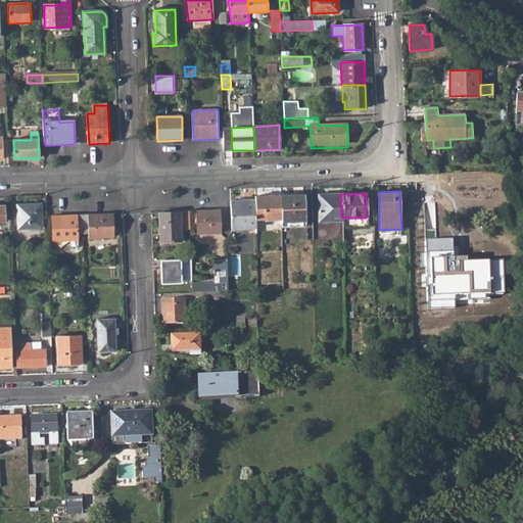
[(319,195),(320,219),(341,219),(341,218),(340,194),(319,195)]
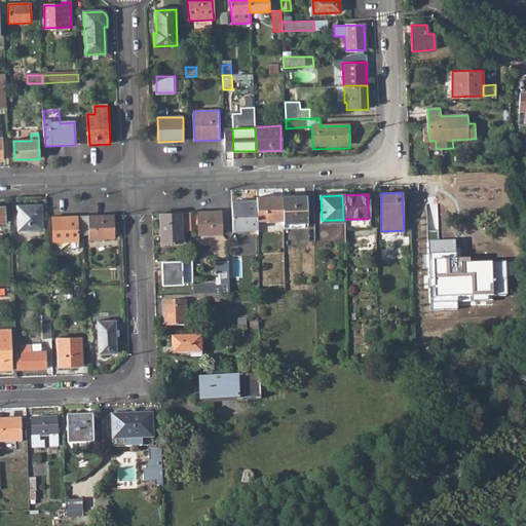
[(284,223),(284,227),(308,226),(307,196),(283,197),(284,223)]
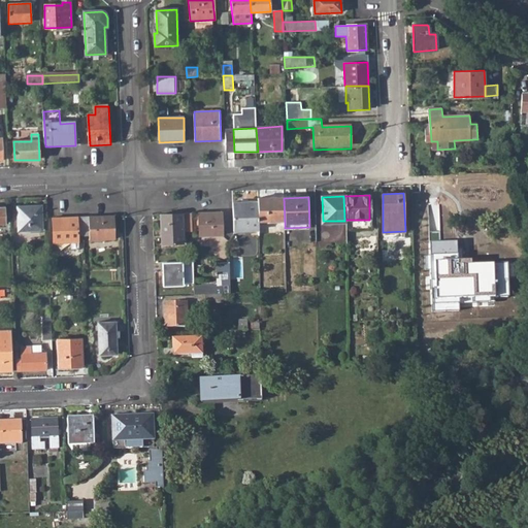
[(258,202),(259,225),(285,224),(284,198),(258,199),(258,202)]
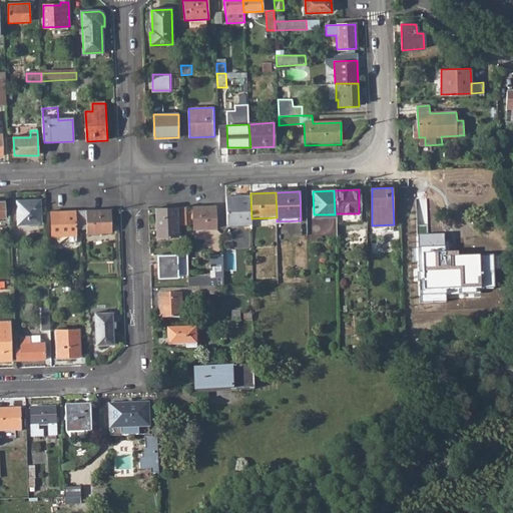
[(226,198),(227,226),(251,226),(251,218),(250,196),(236,196),(236,198),(226,198)]
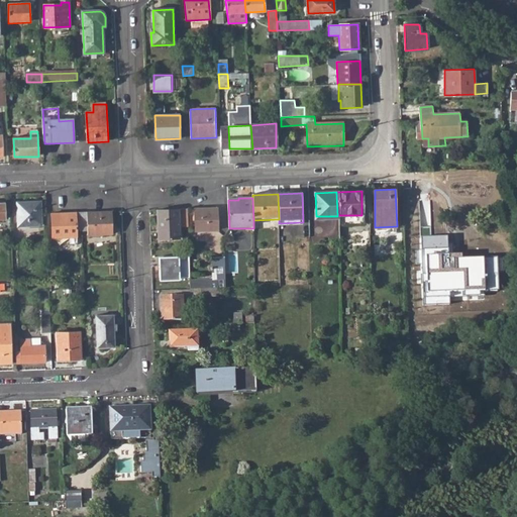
[(18,203),(18,226),(42,226),(41,202),(18,203)]
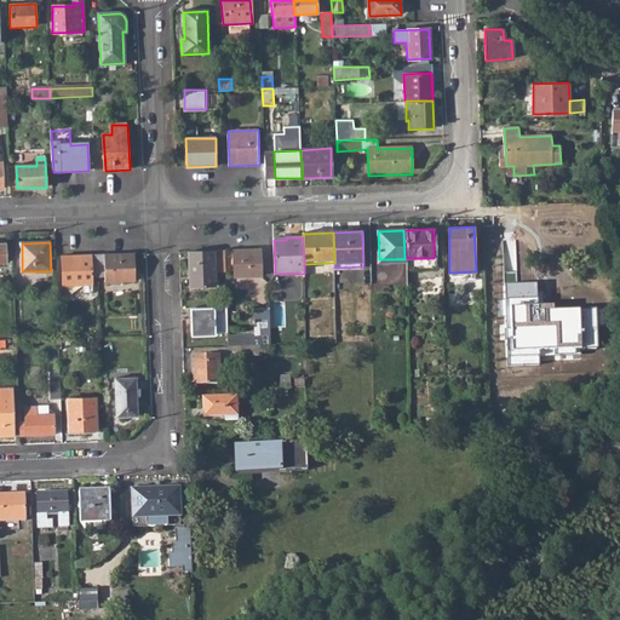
[(234,251),(234,277),(260,276),(260,250),(234,251)]
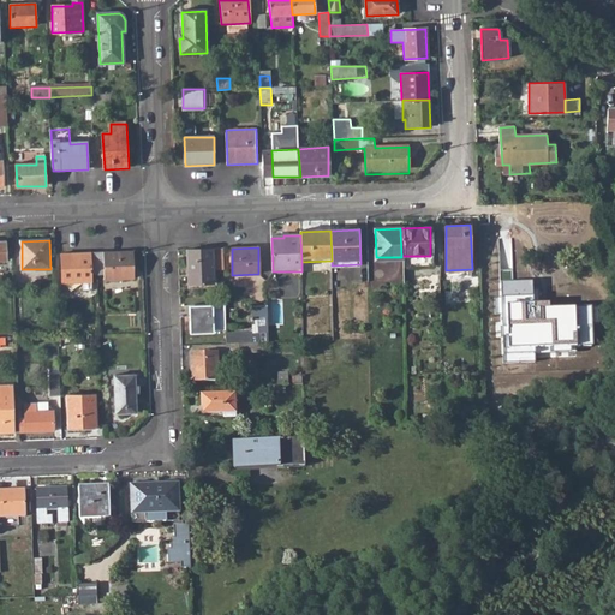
[(187,250),(189,284),(213,284),(213,269),(224,269),(222,249),(212,249),(187,250)]
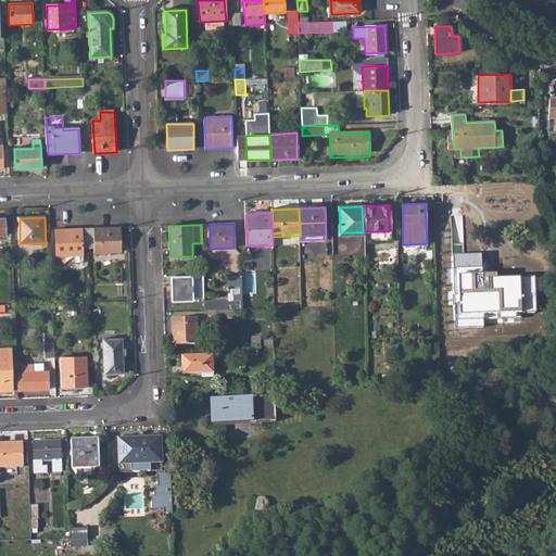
[(95,229),(95,249),(96,253),(122,253),(122,228),(95,229)]
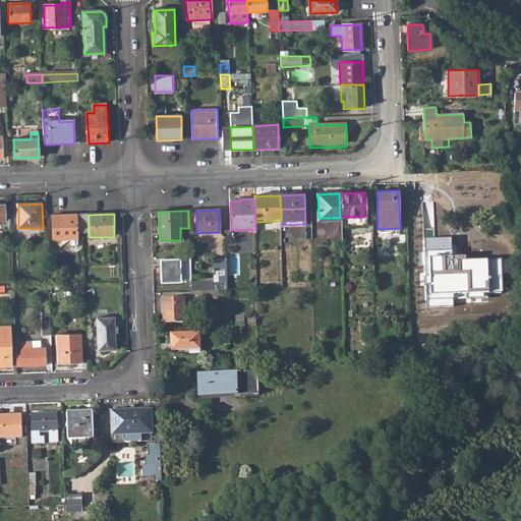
[(78,239),(78,233),(77,215),(53,216),(53,240),(78,239)]
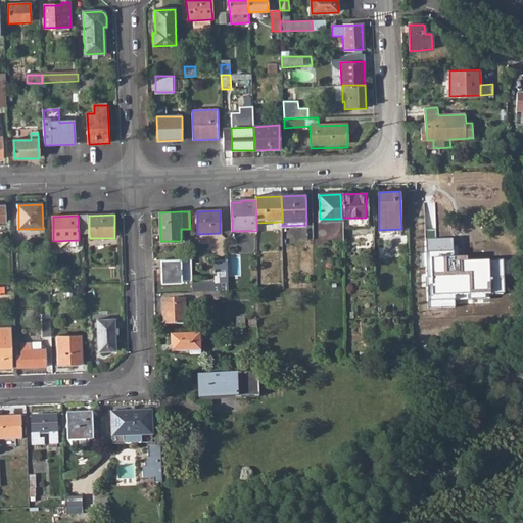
[(78,216),(79,234),(83,234),(89,234),(89,216),(78,216)]
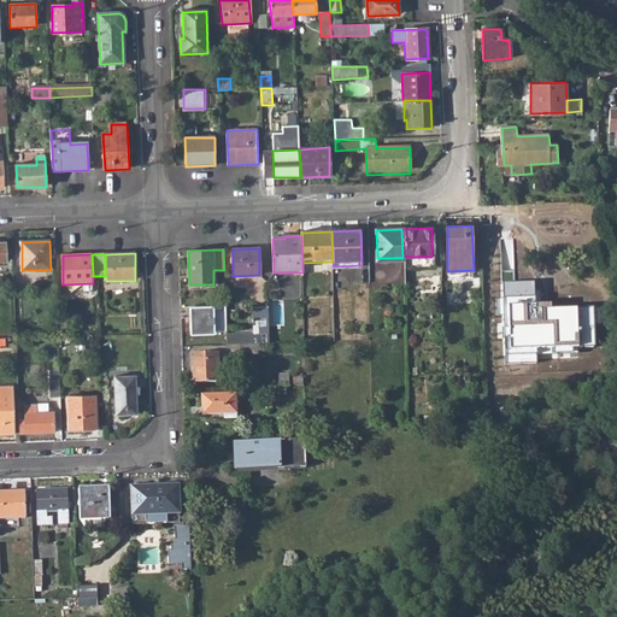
[(535,304),(534,282),(516,283),(515,271),(501,271),(503,298),(498,299),(498,316),(503,315),(504,324),(498,324),(499,338),(504,338),(505,365),(536,364),(536,356),(574,354),(574,350),(595,348),(594,306),(552,307),(552,304),(535,304)]
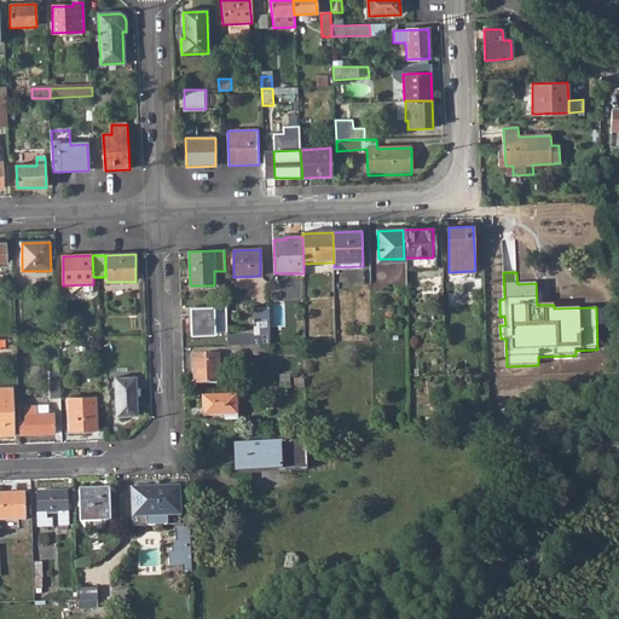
[(225,308),(190,310),(191,339),(218,337),(217,334),(226,333),(225,308)]
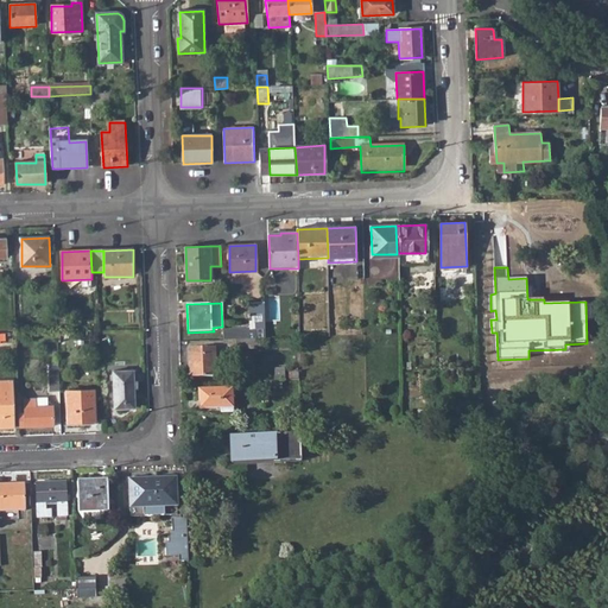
[(223,330),(223,340),(236,339),(257,339),(265,339),(264,304),(249,304),(251,329),(223,330)]
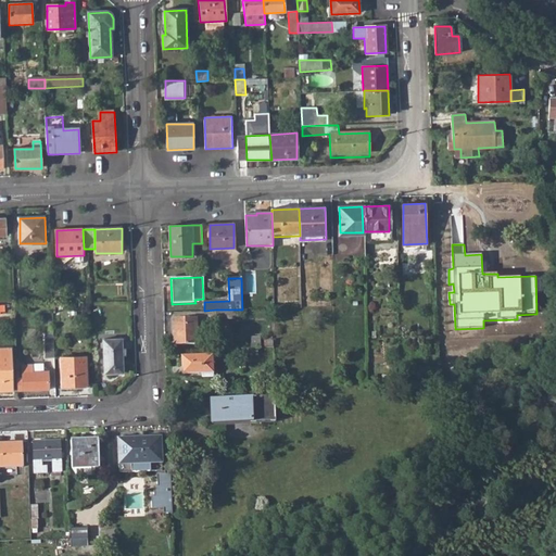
[(216,310),(217,318),(235,318),(235,310),(216,310)]
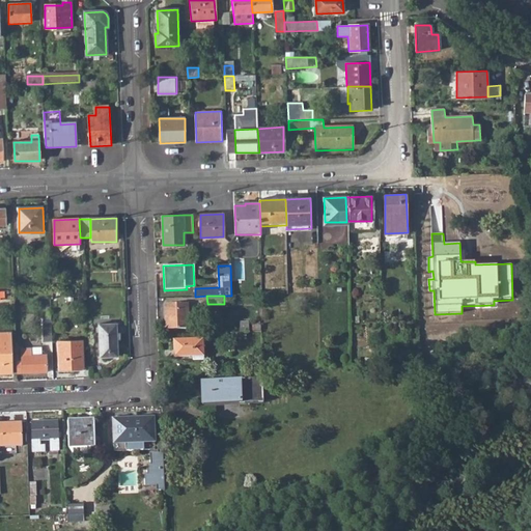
[(165,303),(166,329),(189,328),(189,303),(165,303)]
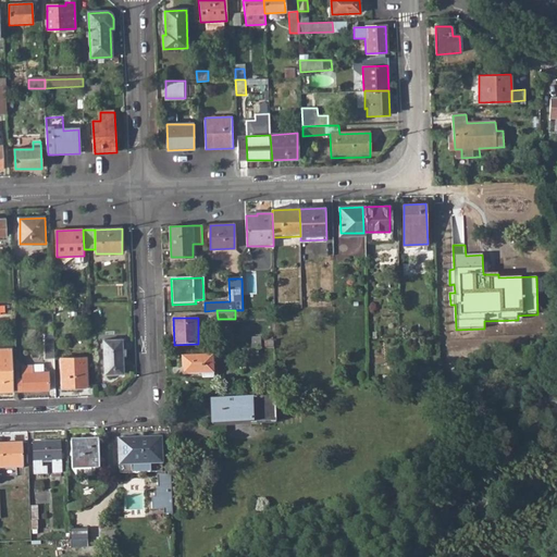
[(251,338),(251,348),(261,348),(260,337),(251,338)]
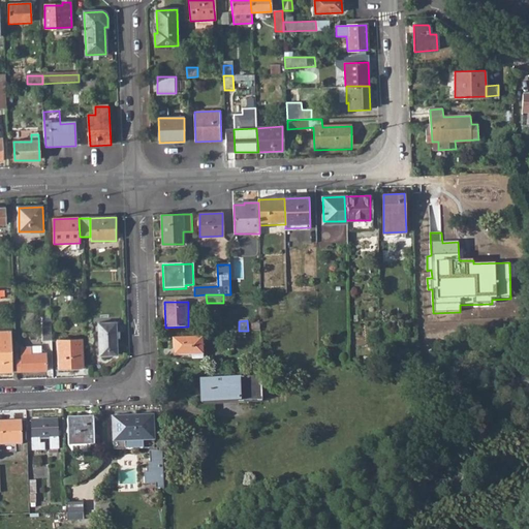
[(43,323),(43,340),(52,339),(52,323),(43,323)]
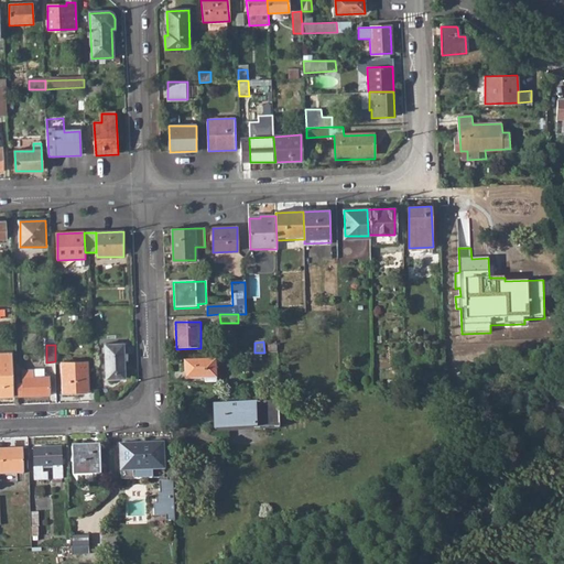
[(106,345),(107,380),(128,379),(126,345),(106,345)]
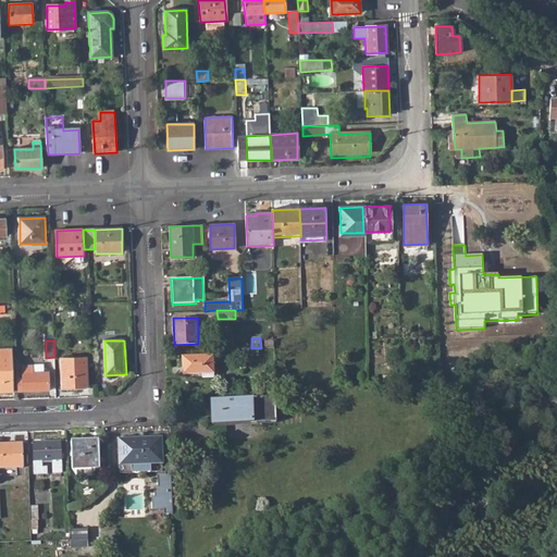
[(0,349),(0,392),(12,392),(11,349),(0,349)]
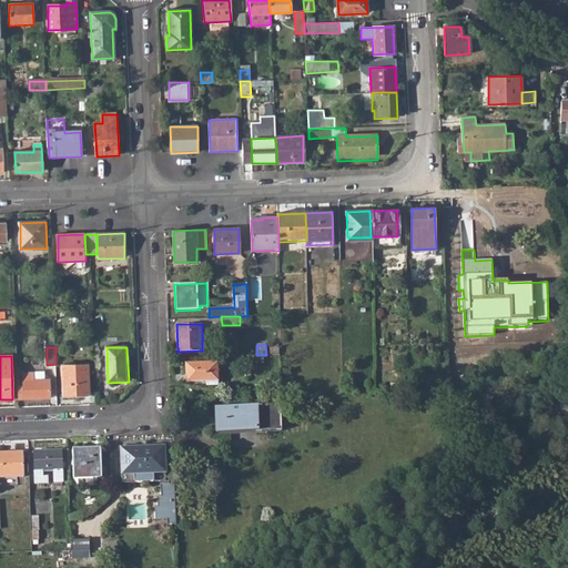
[(186,382),(206,381),(219,381),(217,363),(186,363),(186,382)]
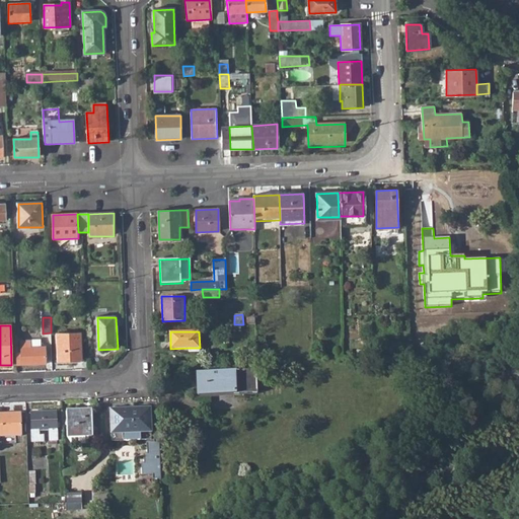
[(58,334),(59,363),(81,362),(80,332),(58,334)]
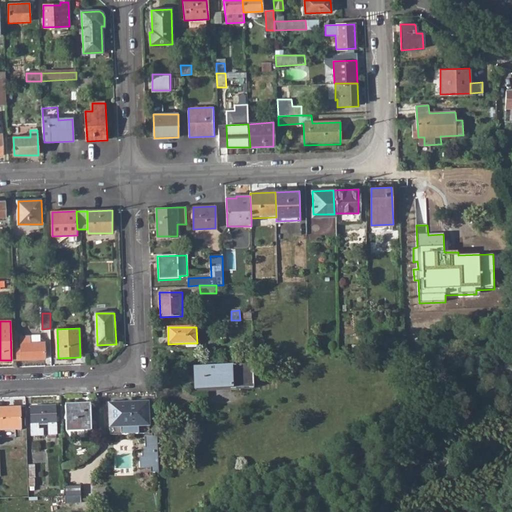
[(16,360),(22,359),(46,359),(45,342),(41,342),(40,335),(21,335),(22,348),(16,348),(16,360)]
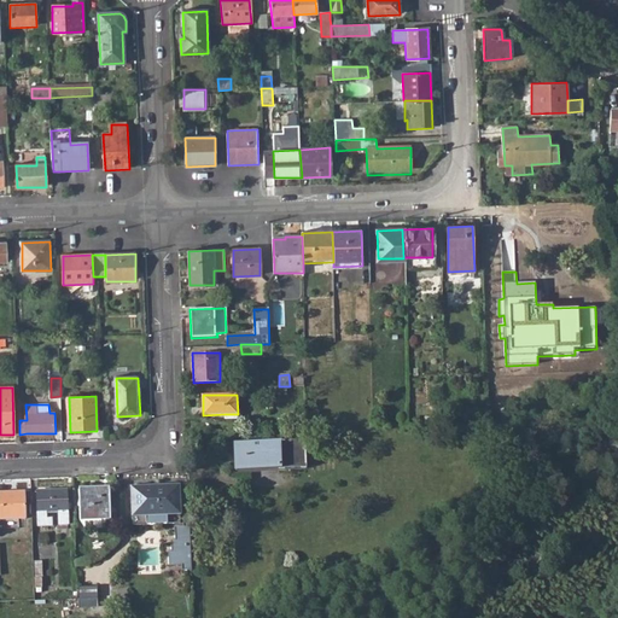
[(305,467),(304,439),(243,442),(244,452),(235,454),(235,468),(278,466),(278,468),(305,467)]
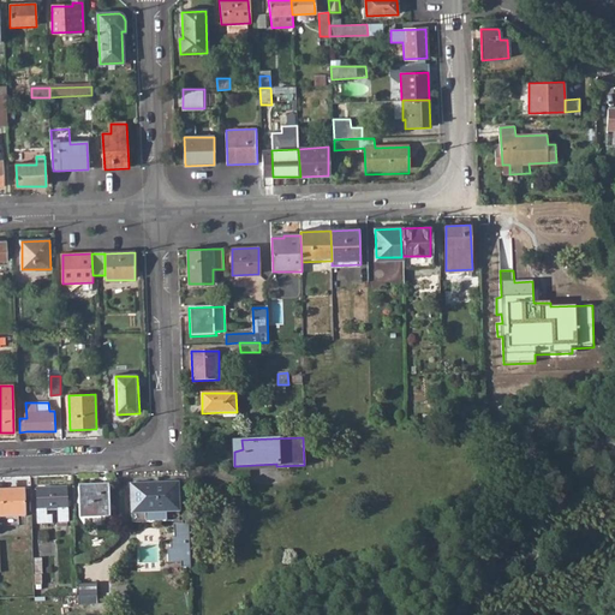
[(129,485),(131,523),(179,520),(177,484),(129,485)]
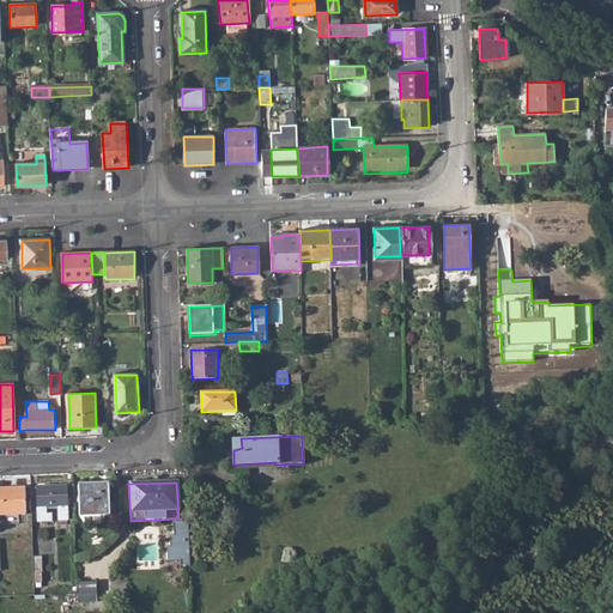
[(78,486),(78,517),(99,516),(108,516),(107,485),(78,486)]
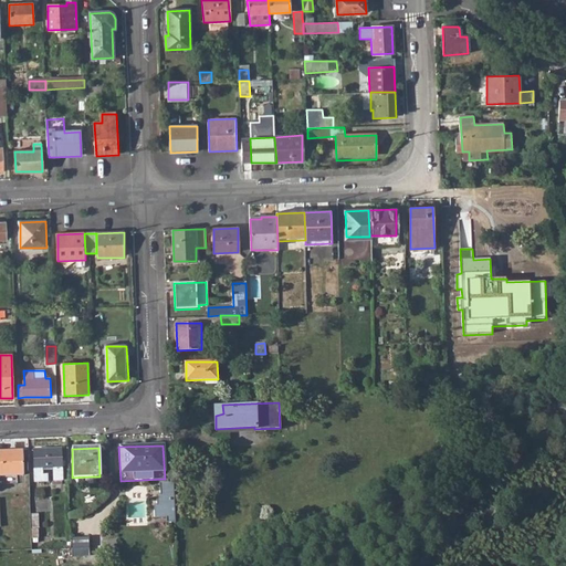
[(33,450),(34,484),(46,483),(46,477),(44,477),(43,470),(52,470),(53,481),(61,480),(60,449),(33,450)]
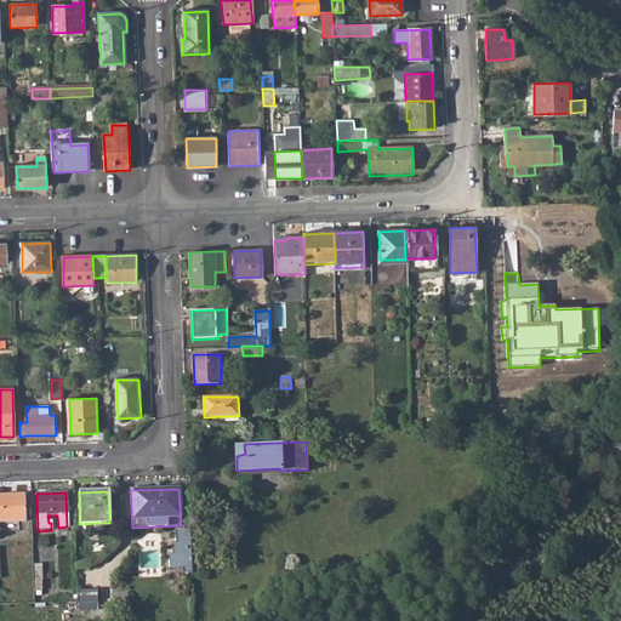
[(0,495),(0,522),(24,522),(23,495),(0,495)]
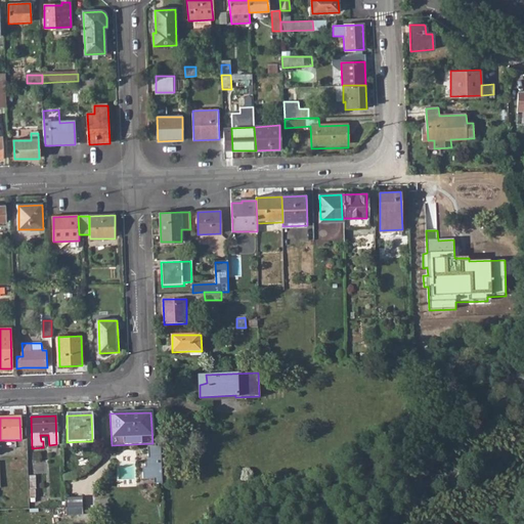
[(154,485),(162,485),(160,446),(159,440),(155,440),(155,447),(146,447),(147,459),(143,459),(144,469),(141,469),(142,481),(153,480),(154,485)]
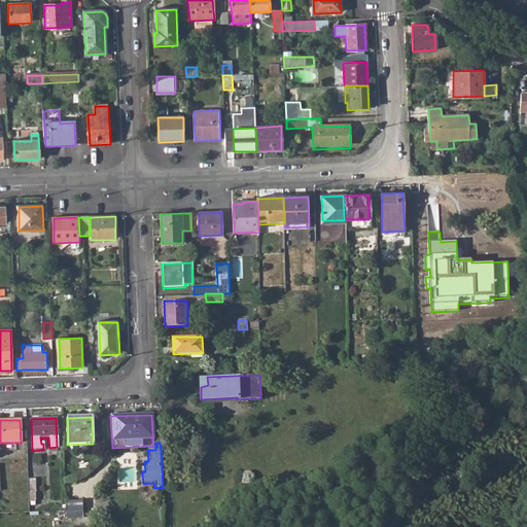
[(81,499),(66,501),(68,523),(83,522),(81,499)]
